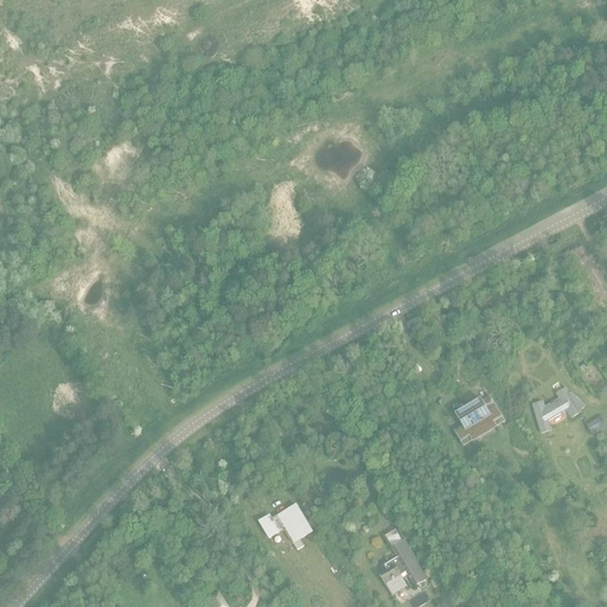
[(572,419),(580,413),(566,389),(557,395),(560,400),(545,408),(543,402),(534,406),(541,434),(551,430),(549,421),(561,414),(560,411),(566,408),(572,419)]
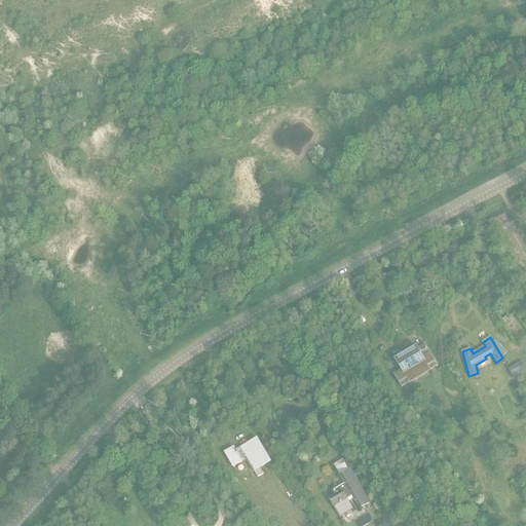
[(400,370),(392,374),(401,387),(409,382),(407,379),(426,367),(429,371),(438,366),(424,343),(417,347),(415,348),(416,350),(407,355),(406,354),(395,361),(400,370)]
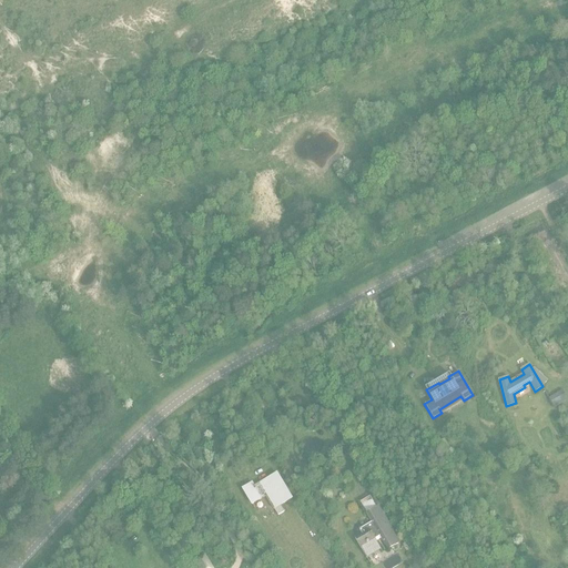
[(549,398),(554,406),(567,398),(563,391),(549,398)]
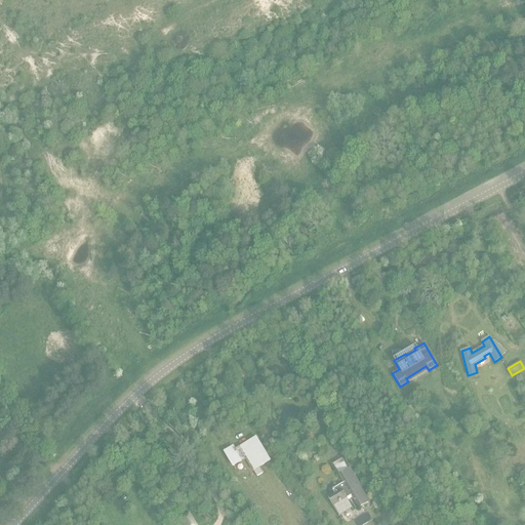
[(258,467),(269,460),(255,438),(236,449),(234,445),(224,451),(232,466),(245,457),(252,471),(253,470),(257,476),(263,473),(258,467)]
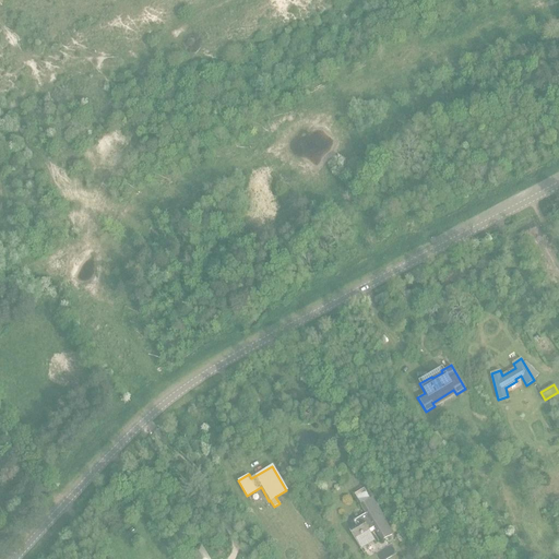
[(382,539),(392,534),(371,499),(361,506),(366,513),(354,521),(357,526),(351,531),(361,548),(376,539),(369,530),(375,526),(382,539)]
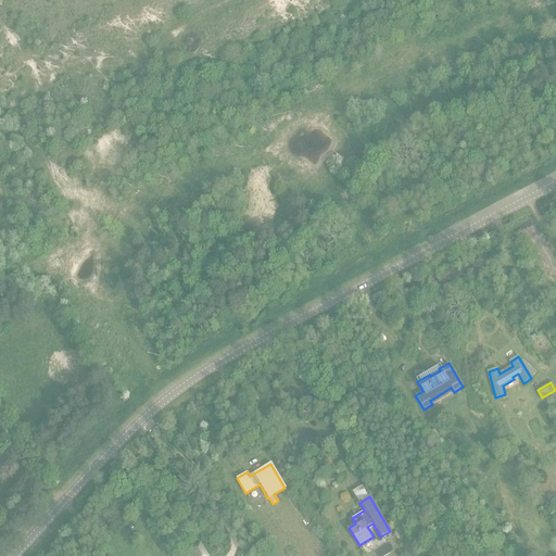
[(205,555),(200,544),(192,548),(196,555),(205,555)]
